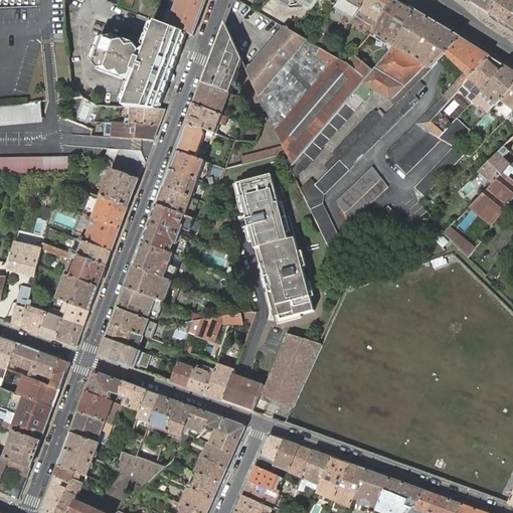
[(182,30),(192,34),(203,0),(174,0),(166,24),(182,30)]
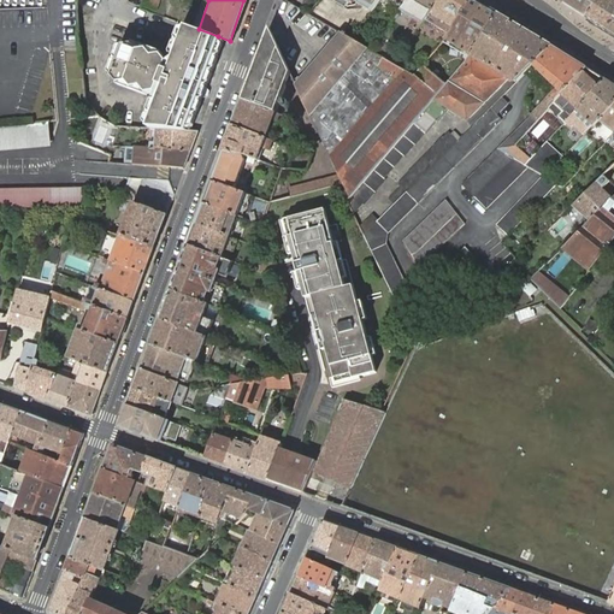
[(343,0),(344,0),(346,0),(347,1),(347,0),(354,0),(354,1),(355,1),(364,6),(369,10),(376,0),(343,0)]
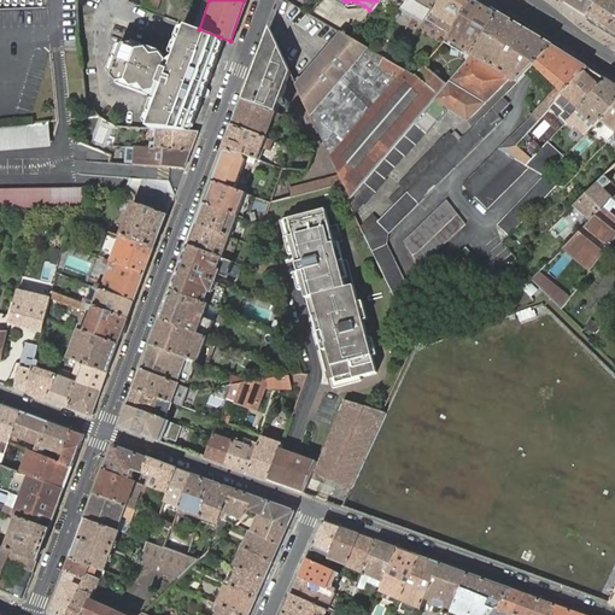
[(406,0),(405,3),(400,7),(415,16),(410,24),(406,30),(411,33),(416,28),(422,19),(425,17),(426,16),(429,11),(435,0),(406,0)]
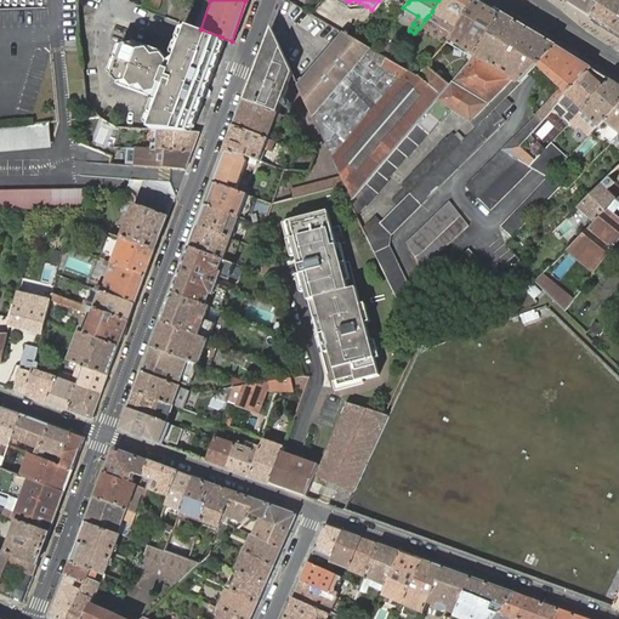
[(456,26),(471,0),(438,0),(432,11),(429,16),(427,17),(453,32),(454,30),(456,26)]
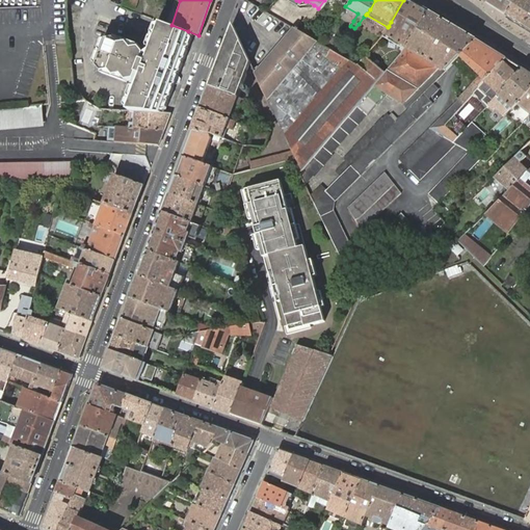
[(417,28),(428,10),(411,0),(403,0),(391,22),(389,26),(388,27),(383,32),(400,43),(404,45),(405,46),(417,28)]
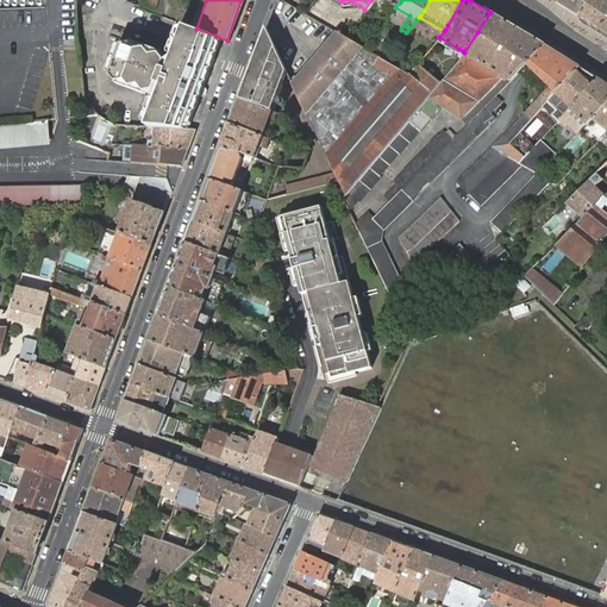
[(555,0),(555,1),(579,16),(588,0),(555,0)]
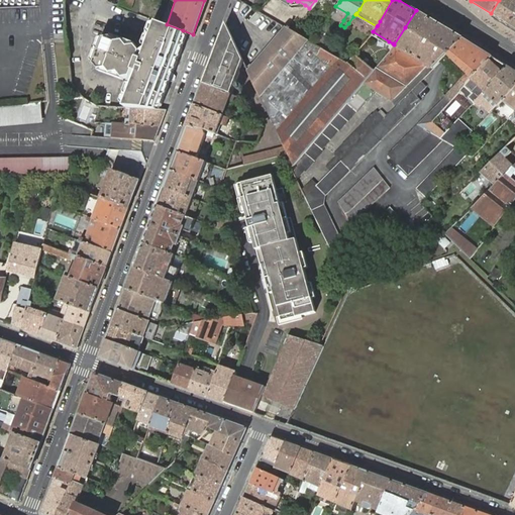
[(499,0),(491,13),(507,24),(514,13),(514,0),(499,0)]
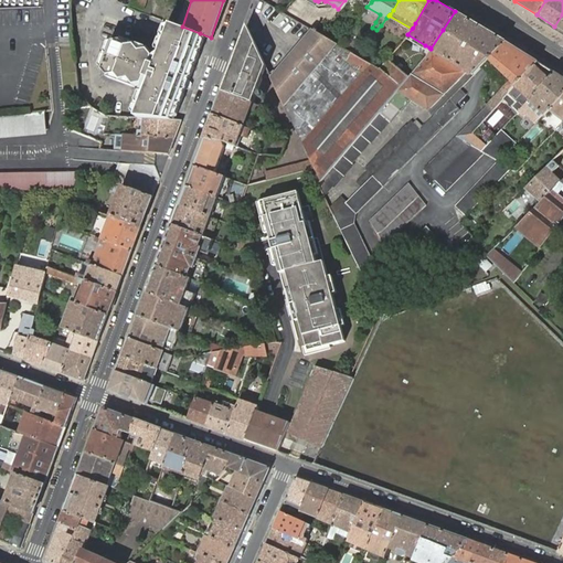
[(487,59),(505,40),(495,34),(455,11),(443,30),(431,49),(407,76),(395,91),(409,98),(425,108),(428,106),(466,70),(471,73),(480,64),(487,59)]
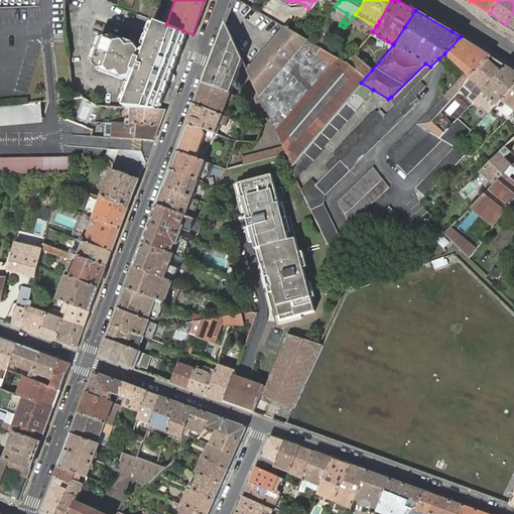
[(180,37),(182,30),(166,24),(154,20),(152,26),(149,33),(141,54),(134,44),(109,35),(101,36),(92,61),(97,68),(120,77),(121,77),(134,75),(128,90),(122,106),(125,106),(131,106),(154,107),(156,100),(177,43),(180,37)]
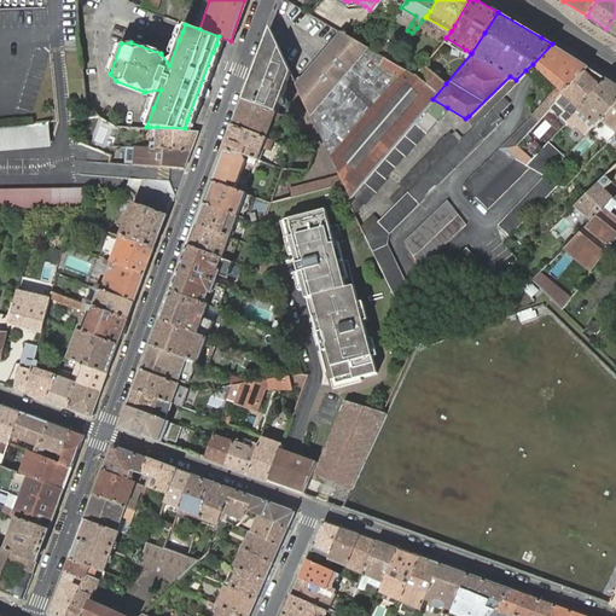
[(267,28),(262,41),(285,82),(289,71),(283,59),(280,56),(267,28)]
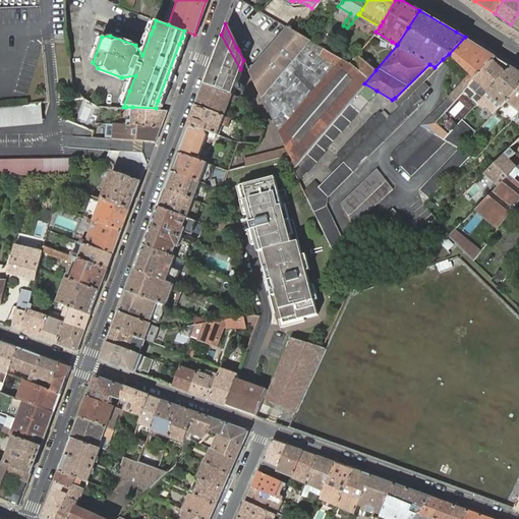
[(288,153),(294,165),(364,83),(376,70),(356,54),(348,63),(338,56),(327,50),(310,40),(309,40),(294,31),(287,26),(285,25),(270,45),(269,46),(265,51),(248,70),(262,97),(277,128),(285,147),(287,150),(288,153)]
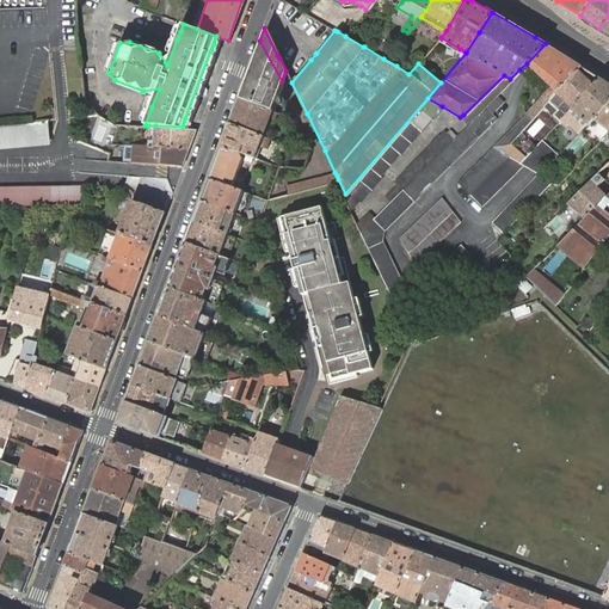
[(252,60),(238,97),(266,108),(270,109),(281,84),(282,81),(259,41),(252,60)]
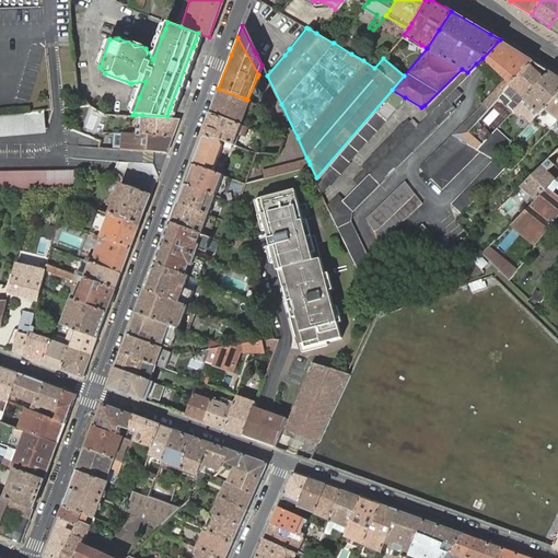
[(509,46),(500,39),(483,58),(490,65),(503,78),(481,102),(487,107),(498,95),(502,91),(503,90),(509,83),(512,81),(531,60),(509,46)]
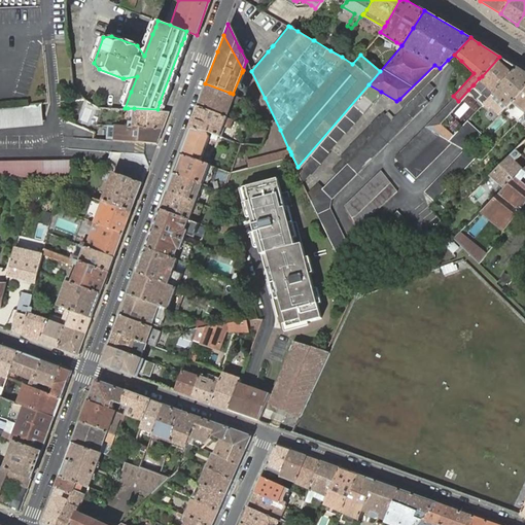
[(461,61),(454,55),(448,60),(455,67),(461,61)]
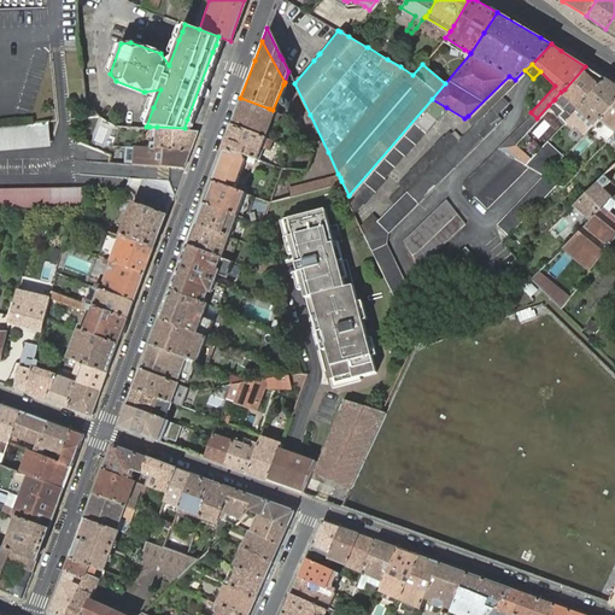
[(604,77),(585,66),(564,89),(561,92),(555,99),(554,100),(562,110),(558,115),(564,121),(566,119),(577,107),(578,107),(579,106),(580,104),(604,77)]
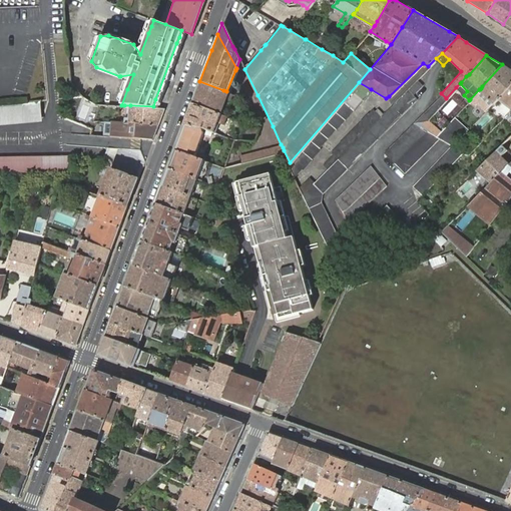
[(510,82),(510,70),(502,64),(482,86),(481,88),(480,89),(479,89),(470,99),(475,104),(477,102),(486,110),(493,103),(497,98),(504,91),(510,82)]
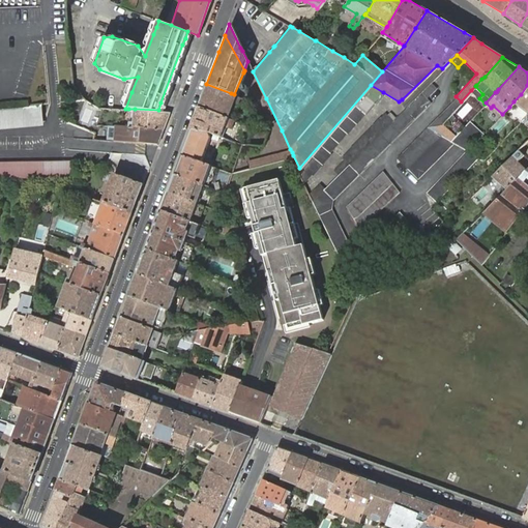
[(420,91),(426,96),(435,87),(430,81),(420,91)]
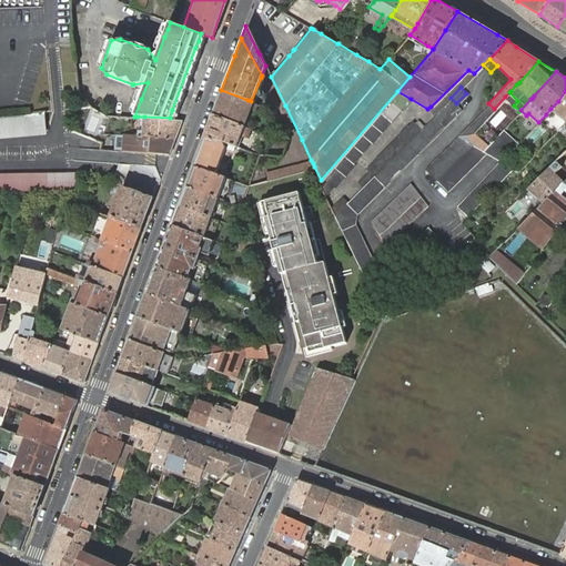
[(255,103),(253,102),(251,101),(248,100),(221,90),(212,114),(239,123),(245,107),(253,109),(255,103)]
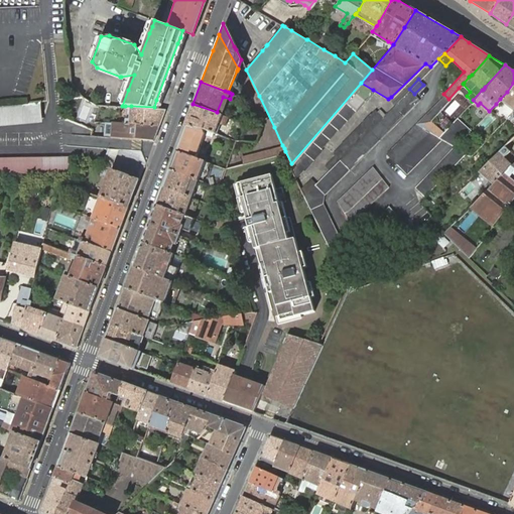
[(364,100),(373,90),(361,83),(291,163),(288,164),(289,166),(294,177),(301,168),(302,169),(320,149),(319,148),(336,129),(336,130),(345,120),(353,110),(354,110),(363,100),(364,100)]
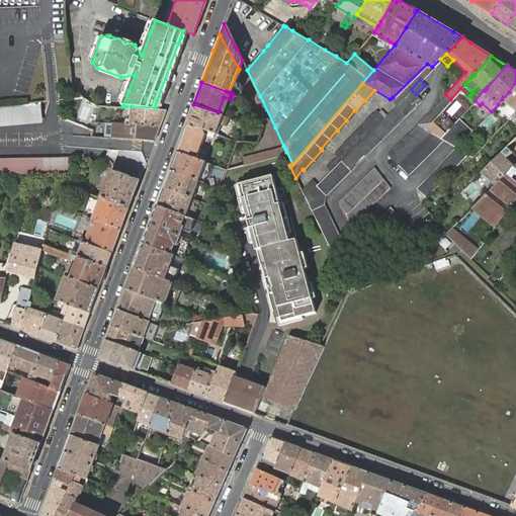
[(515,109),(515,83),(509,92),(502,99),(515,110),(515,109)]
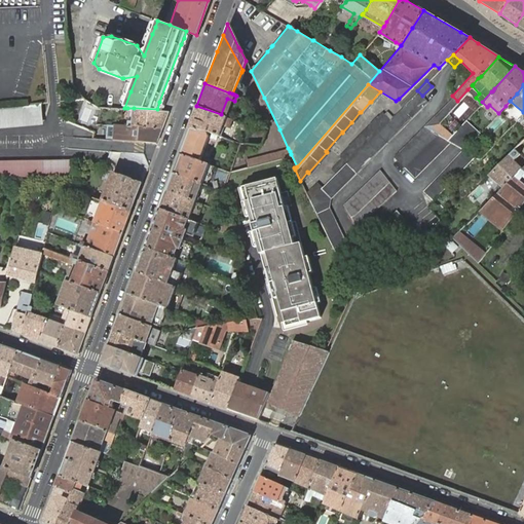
[(479,94),(472,85),(468,89),(470,91),(474,96),(476,98),(479,94)]
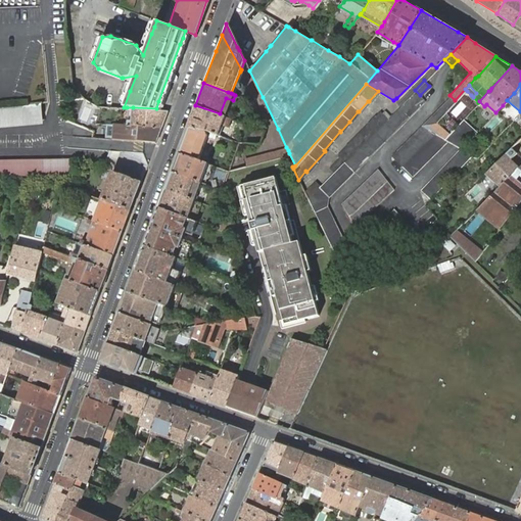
[(336,256),(346,247),(326,204),(327,196),(424,99),(420,95),(415,90),(387,117),(333,171),(319,185),(306,197),(327,239),(336,256)]
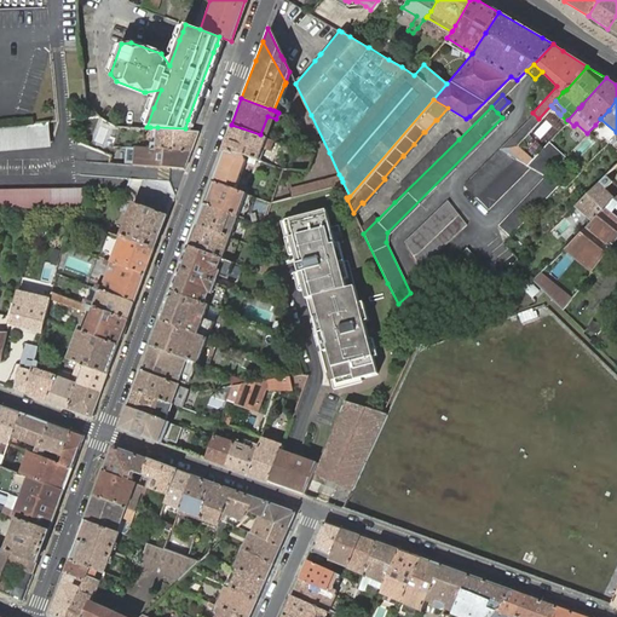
[(515,144),(538,119),(532,113),(499,148),(515,144)]
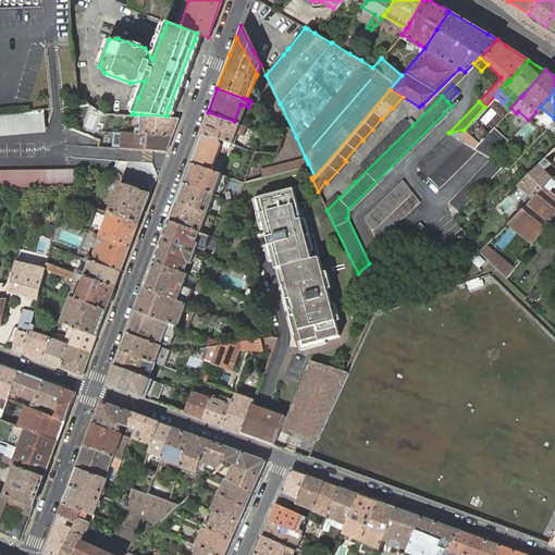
[(242,124),(248,107),(241,105),(234,121),(239,123),(242,124)]
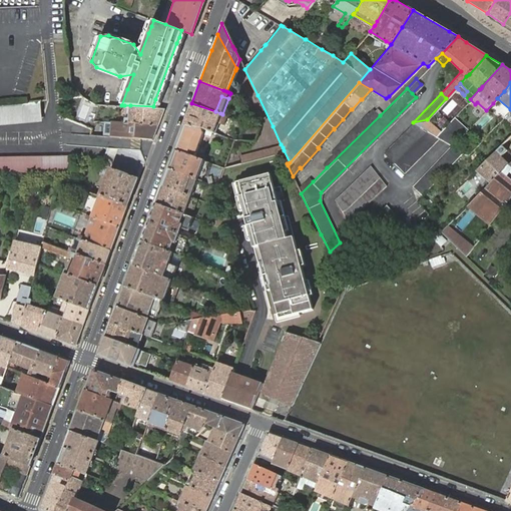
[(0,121),(40,117),(38,99),(0,102),(0,121)]
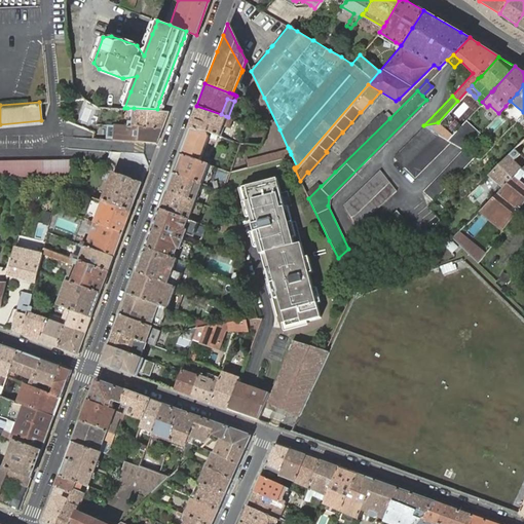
[(196,106),(188,127),(204,129),(206,131),(219,135),(223,124),(228,125),(231,118),(228,117),(226,116),(221,114),(196,106)]
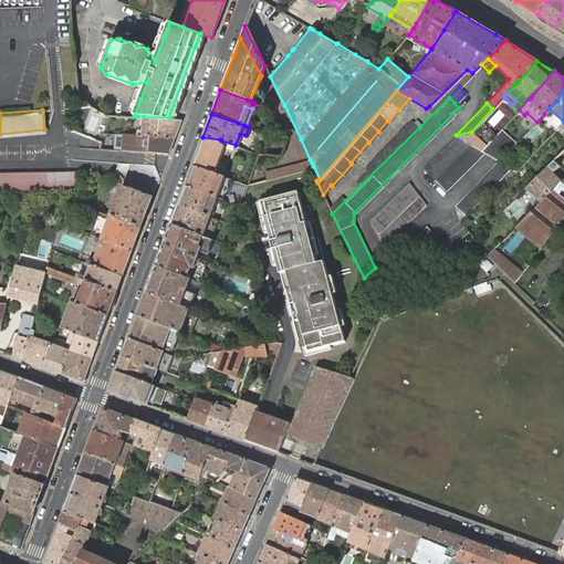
[(136,134),(174,136),(180,118),(169,117),(144,116),(143,129),(137,128),(136,134)]
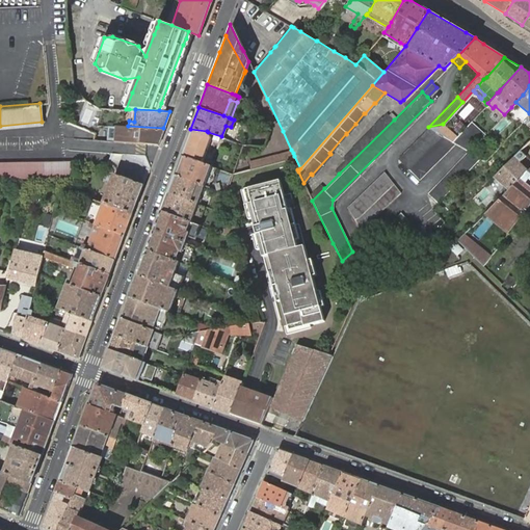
[(334,169),(339,174),(394,120),(386,111),(381,116),(381,115),(372,125),(350,148),(342,157),(344,159),(334,169)]
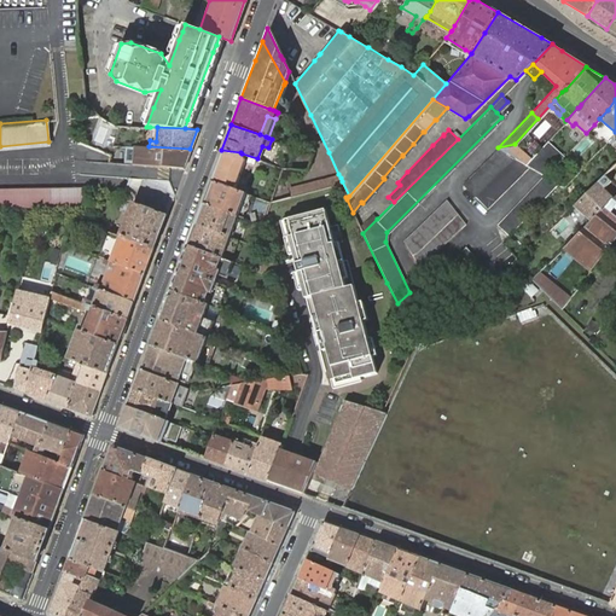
[(533,154),(529,158),(524,163),(528,166),(542,174),(544,175),(563,156),(547,140),(533,154)]
